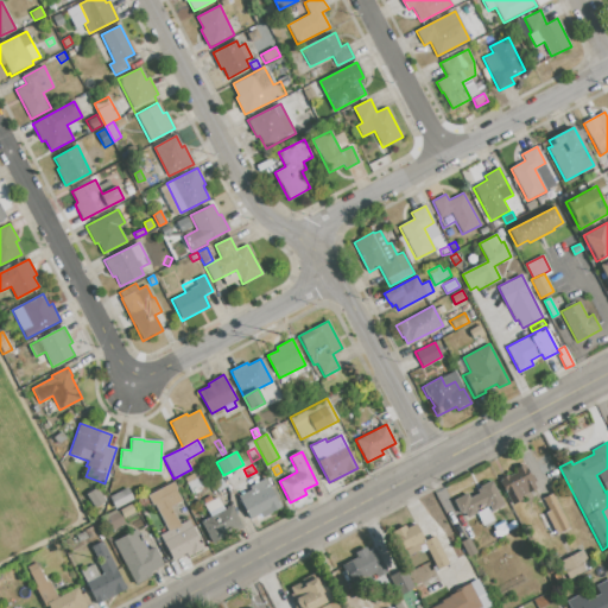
[(534,488),(520,496),(521,499),(513,504),(502,482),(518,474),(515,469),(523,466),(534,488)]
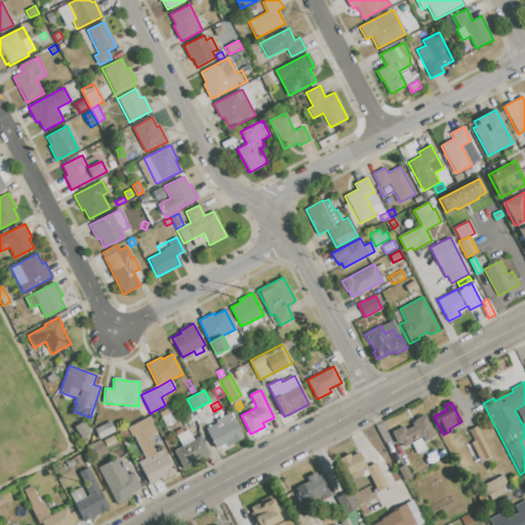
[(159,412),(167,408),(174,422),(167,427),(159,412)]
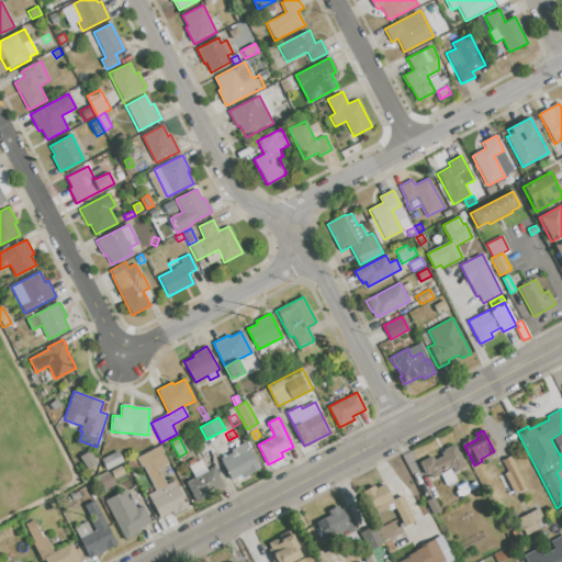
[(194,442),(202,438),(209,450),(201,454),(194,442)]
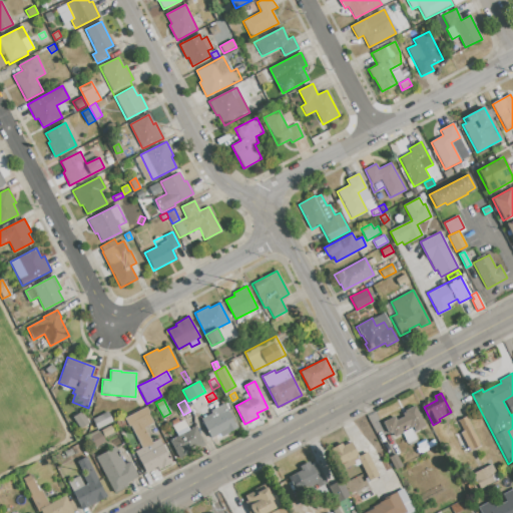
[(385,421),(394,416),(397,420),(404,417),(402,414),(405,412),(404,411),(414,406),(425,426),(415,431),(413,427),(410,428),(409,426),(401,430),(402,432),(394,437),(393,433),(391,434),(385,421)]
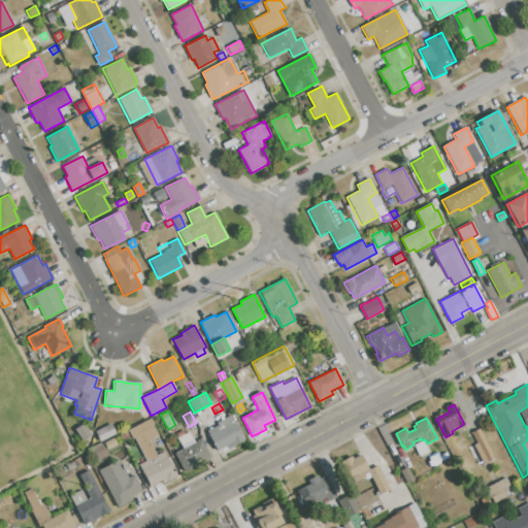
[(150,486),(139,464),(146,461),(134,438),(133,439),(128,430),(151,419),(159,435),(149,440),(157,456),(165,452),(177,476),(163,484),(161,481),(150,486)]
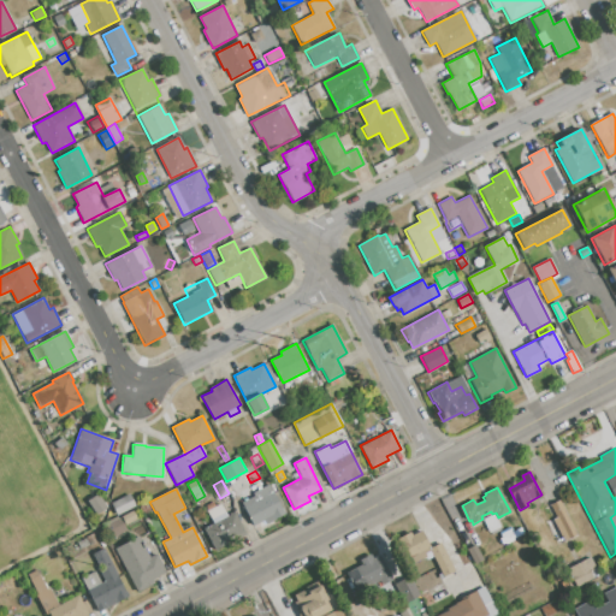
[(272,492),(284,514),(267,522),(266,519),(253,525),(242,503),(255,496),(258,501),(272,492)]
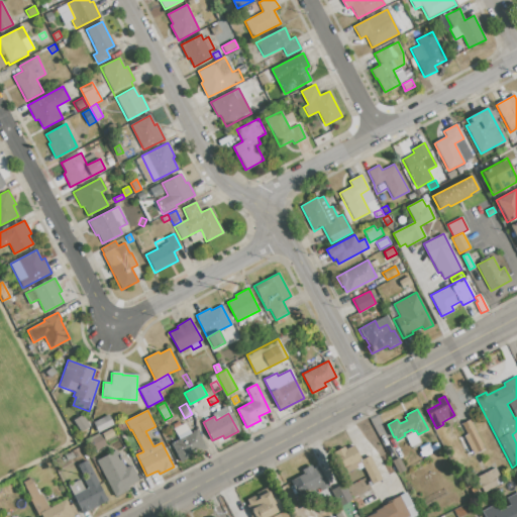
[(83,414),(90,426),(81,432),(73,420),(83,414)]
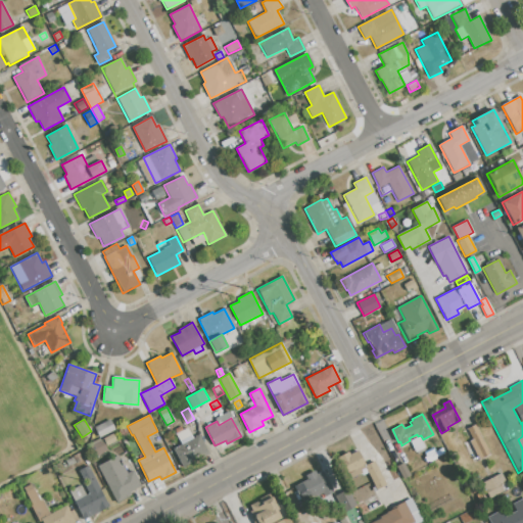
[(94,427),(109,420),(114,430),(99,437),(94,427)]
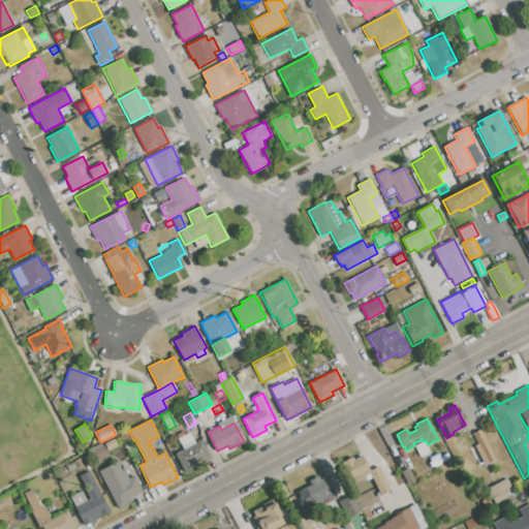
[(495,460),(486,465),(475,445),(477,444),(472,434),(479,430),(495,460)]
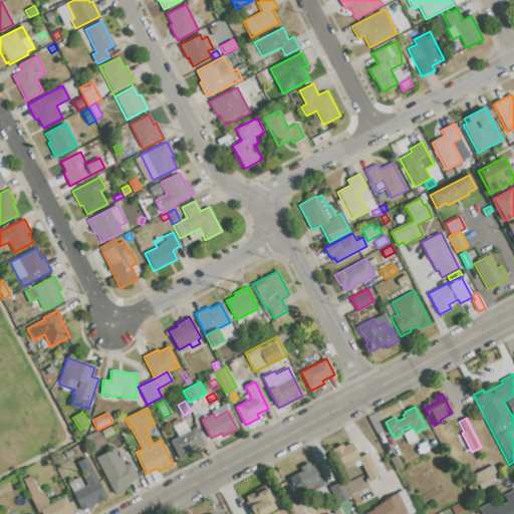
[(118,429),(115,423),(122,420),(125,425),(118,429)]
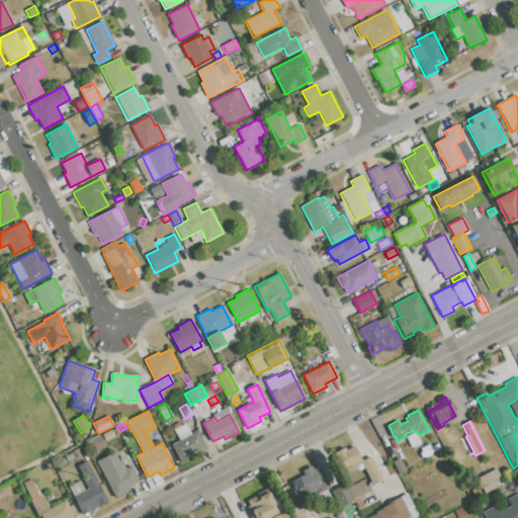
[(179,440),(174,430),(186,424),(191,434),(179,440)]
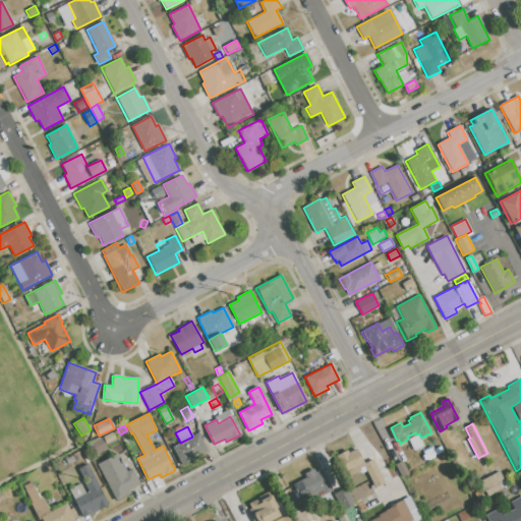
[(102,438),(112,431),(116,439),(106,444),(102,438)]
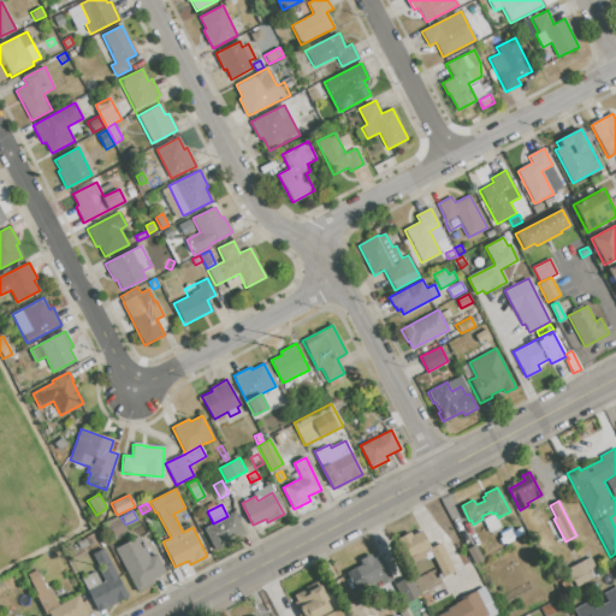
[(203,528),(213,523),(227,516),(235,514),(246,534),(237,539),(236,535),(230,538),(231,542),(214,550),(203,528)]
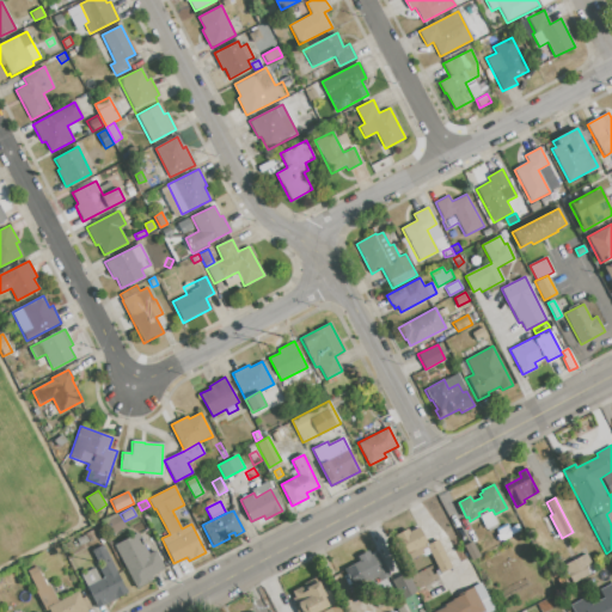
[(490,510),(497,524),(487,530),(479,516),(490,510)]
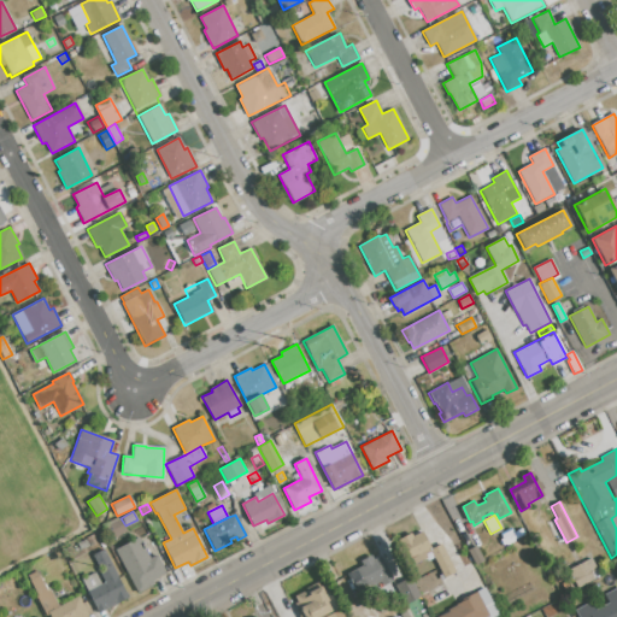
[(125,532),(111,540),(104,528),(119,519),(125,532)]
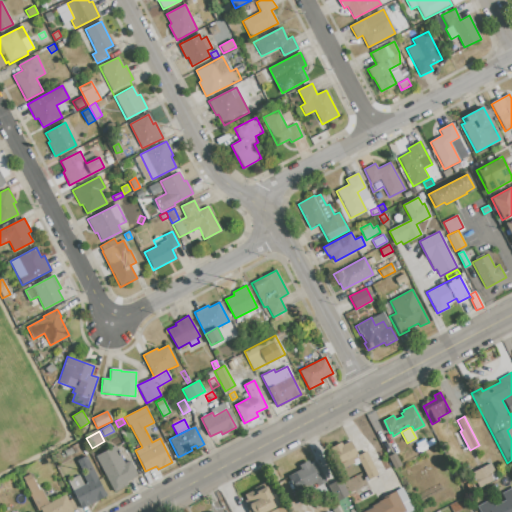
[(350,441),(357,454),(355,456),(356,459),(353,460),(354,462),(341,469),(331,450),(350,441)]
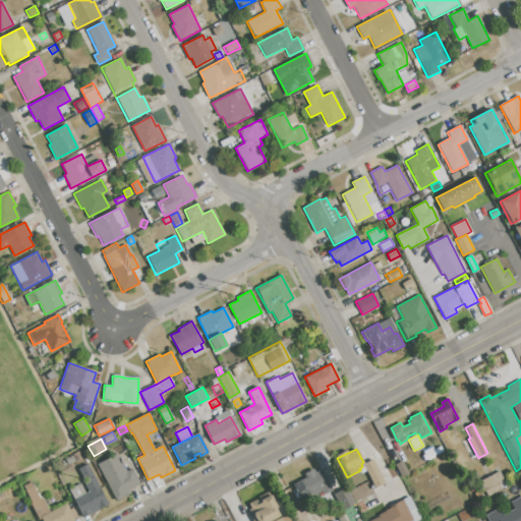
[(82,458),(76,462),(72,454),(77,451),(82,458)]
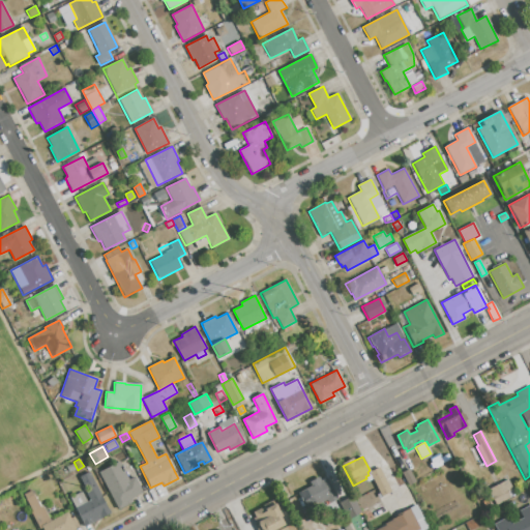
[(98,472),(120,461),(129,479),(135,477),(142,492),(130,498),(133,501),(117,509),(98,472)]
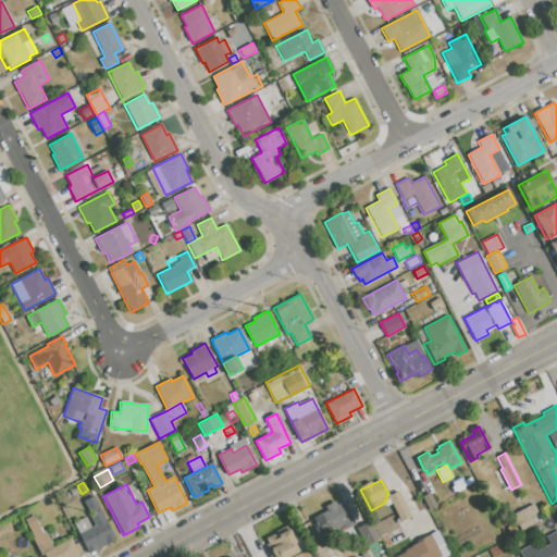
[(400,521),(387,496),(397,492),(410,517),(400,521)]
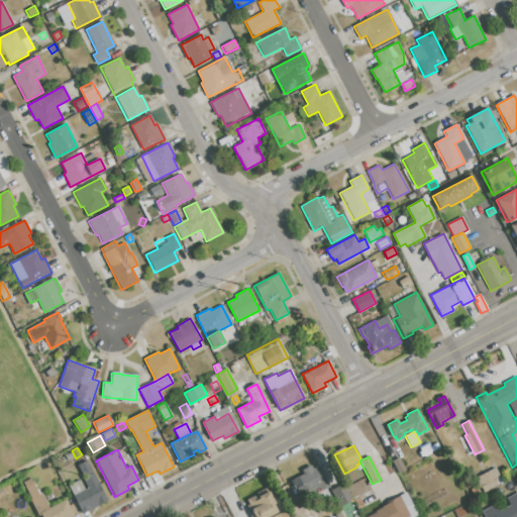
[(392,460),(399,456),(406,470),(399,474),(392,460)]
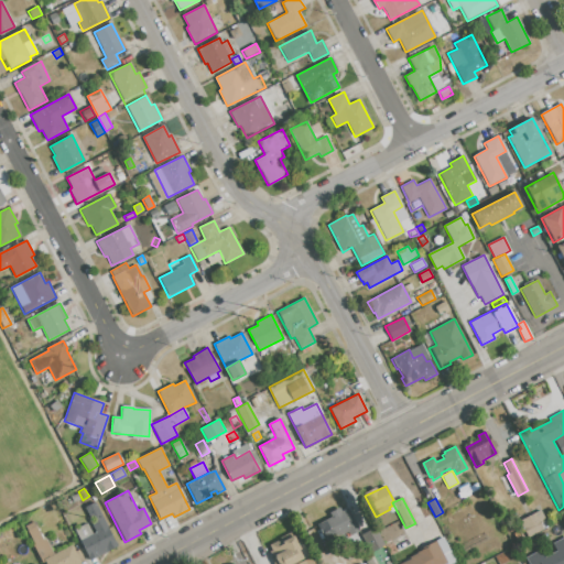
[(89,561),(74,530),(87,522),(93,533),(95,532),(87,516),(88,516),(85,508),(96,501),(119,545),(89,561)]
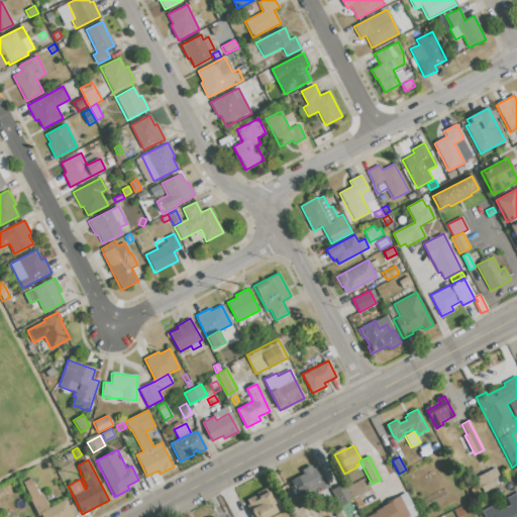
[(330,486),(320,491),(318,488),(300,497),(292,480),(303,474),(301,471),(311,466),(313,469),(320,466),(330,486)]
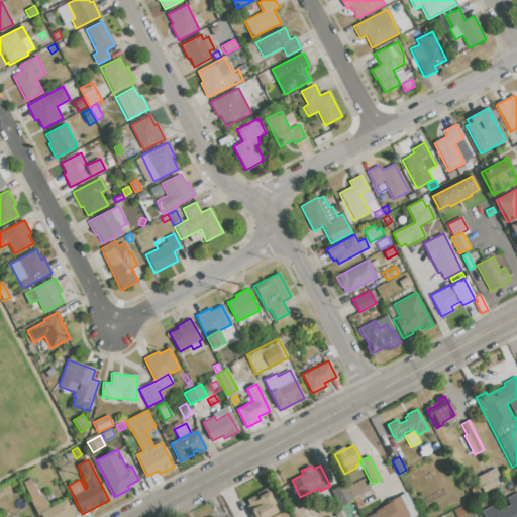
[(495,468),(502,483),(484,493),(476,478),(495,468)]
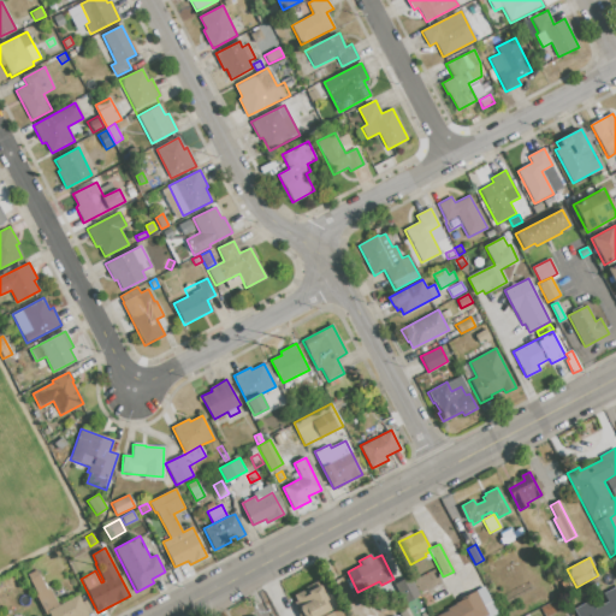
[(88,615),(51,615),(49,614),(47,615),(36,594),(37,594),(30,580),(40,575),(47,590),(49,588),(59,605),(78,596),(88,615)]
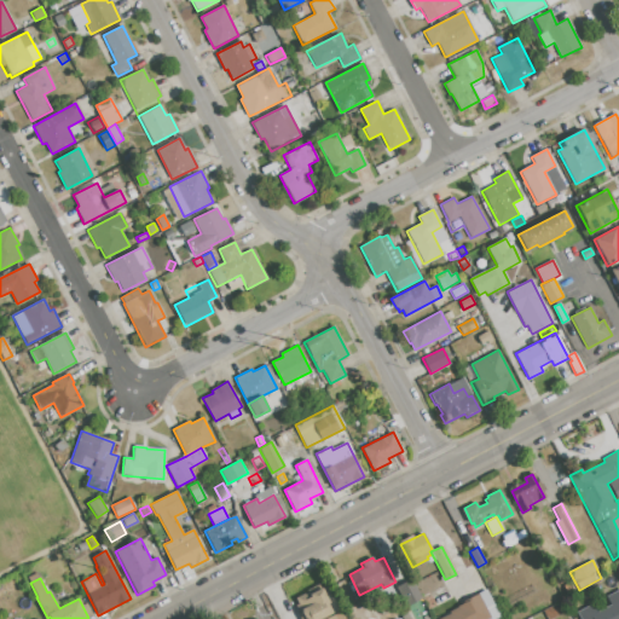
[(422,599),(408,606),(398,588),(411,579),(422,599)]
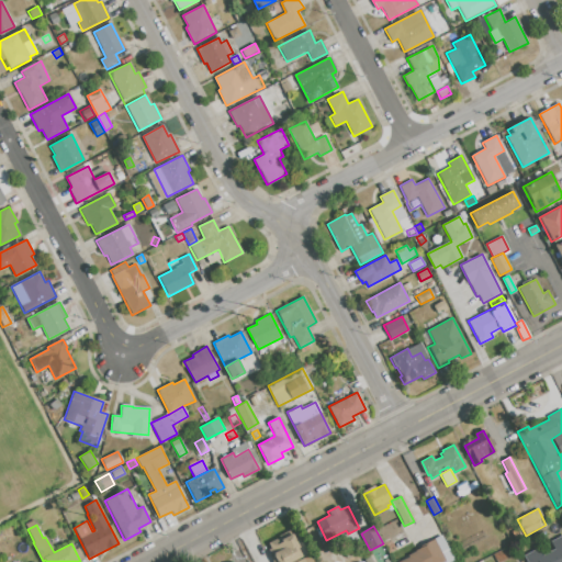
[(290,530),(291,532),(293,531),(301,547),(299,548),(303,555),(289,561),(272,561),(269,555),(270,554),(268,549),(271,548),(269,543),(280,538),(279,536),(290,530)]
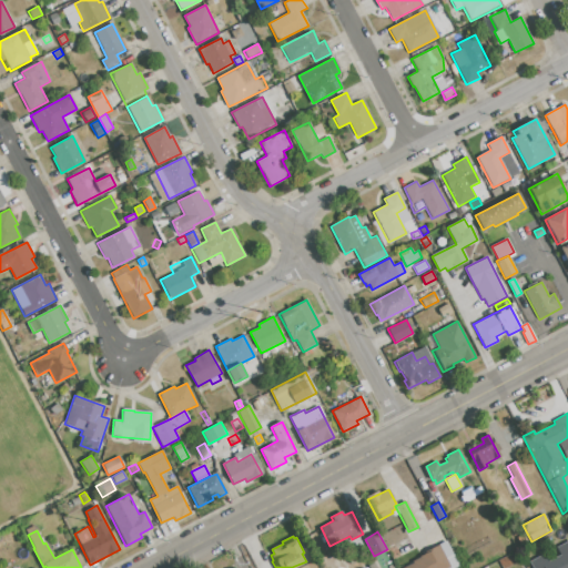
[(446,540),(459,567),(402,567),(413,563),(412,561),(429,553),(428,550),(446,540)]
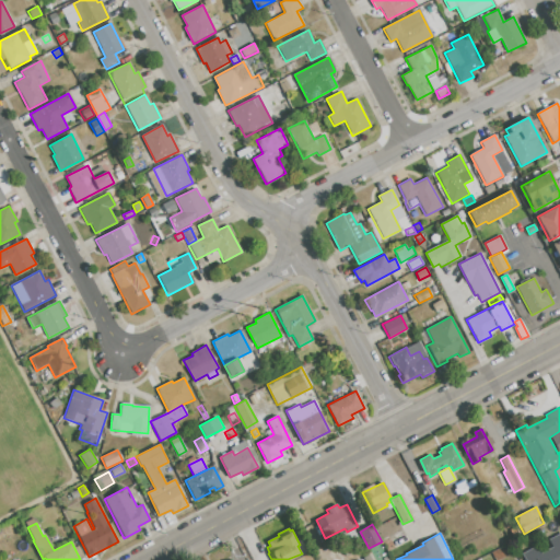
[(525,559),(522,553),(536,546),(540,553),(552,548),(548,540),(559,534),(559,559),(525,559)]
